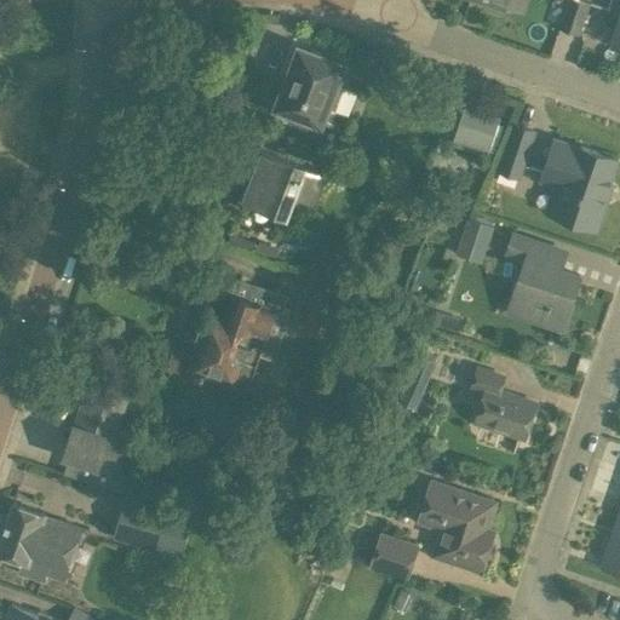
[(581,0),(567,0),(567,3),(558,28),(579,34),(590,3),(581,0)]
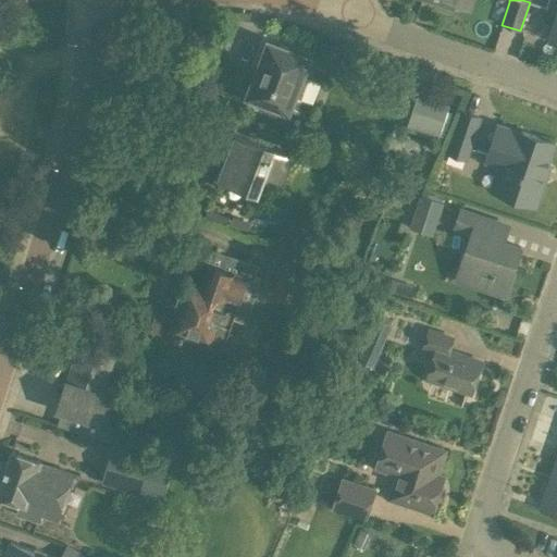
[(556,12),(555,12),(552,24),(543,22),(540,36),(547,37),(545,41),(556,45),(556,12)]
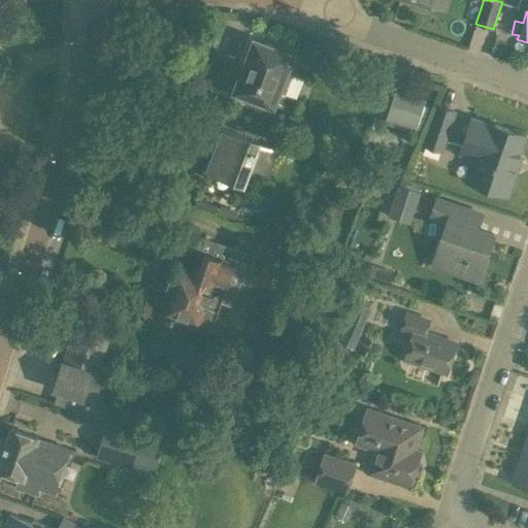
[(204,13),(192,13),(192,28),(204,28),(204,13)]
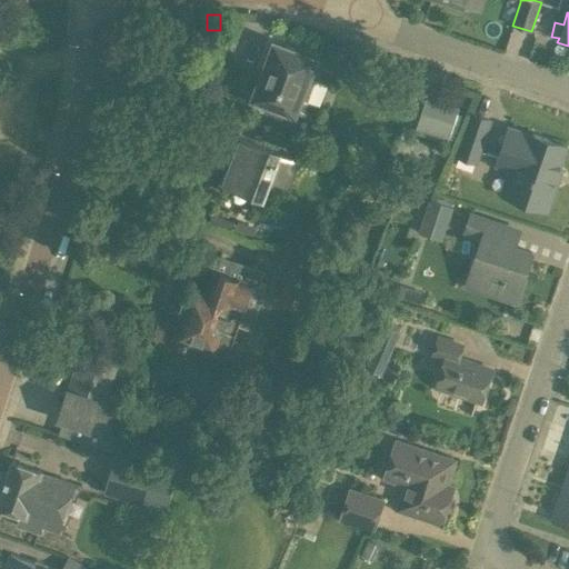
[(297,47),(295,51),(275,43),(260,80),(256,78),(250,95),(253,96),(253,98),(293,113),(315,59),(303,55),(306,50),(297,47)]
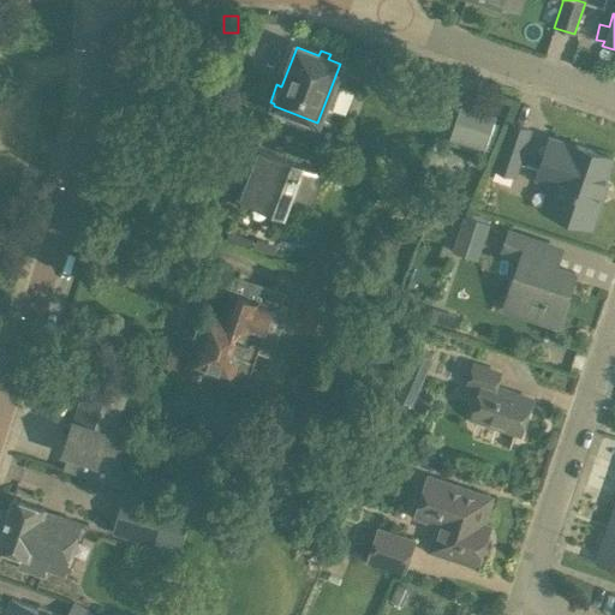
[(496,115),(461,103),(448,143),(483,155),(496,115)]
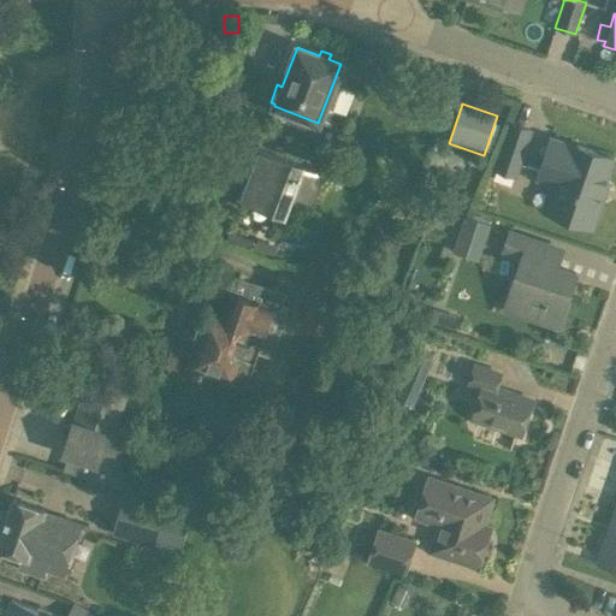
[(510,122),(493,170),(516,177),(532,129),(510,122)]
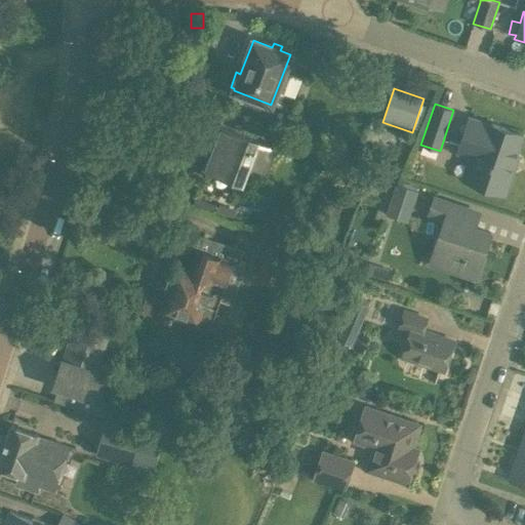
[(503,193),(512,168),(507,166),(511,155),(514,154),(520,134),(490,124),(489,126),(468,119),(456,152),(471,157),(462,179),(503,193)]
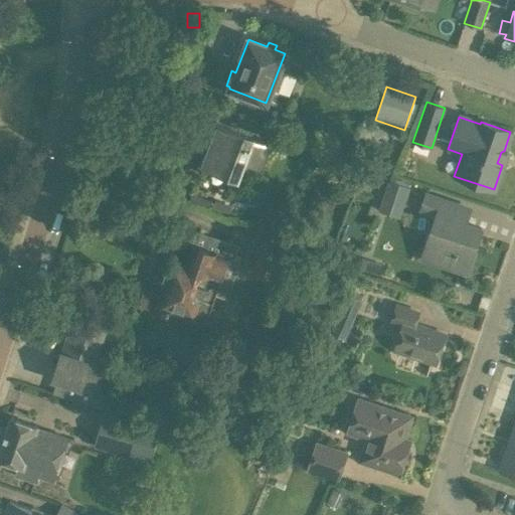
[(200,167),(236,180),(241,167),(260,174),(271,146),(252,138),(251,140),(215,126),(200,167)]
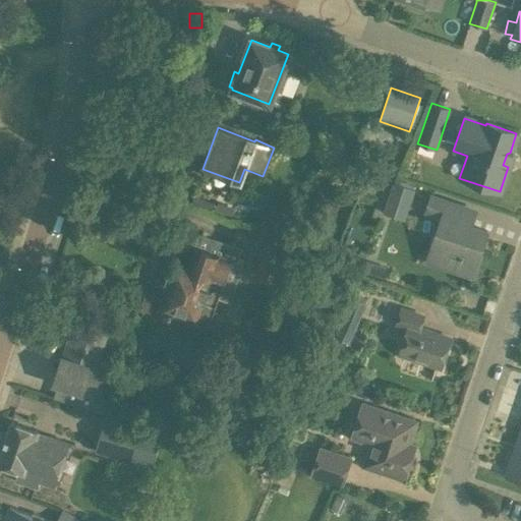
[(405,220),(415,189),(392,181),(382,212),(405,220)]
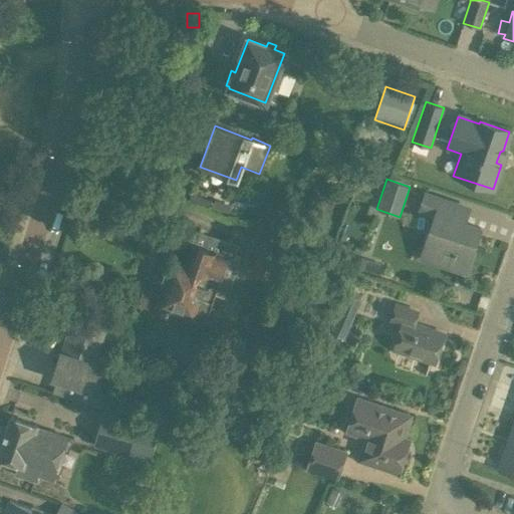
[(208,209),(211,201),(198,195),(199,191),(189,187),(184,200),(208,209)]
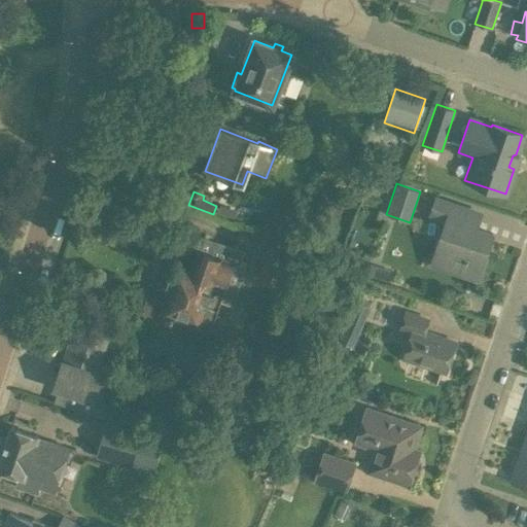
[(477,280),(491,235),(477,230),(483,211),(435,195),(428,215),(446,220),(430,265),(477,280)]
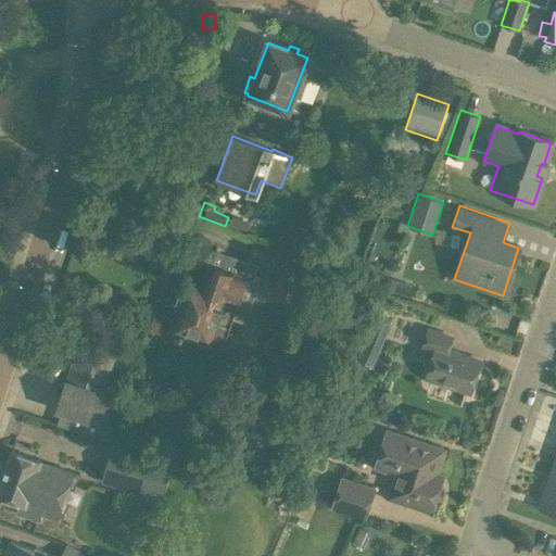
[(301,227),(293,249),(318,258),(326,237),(301,227)]
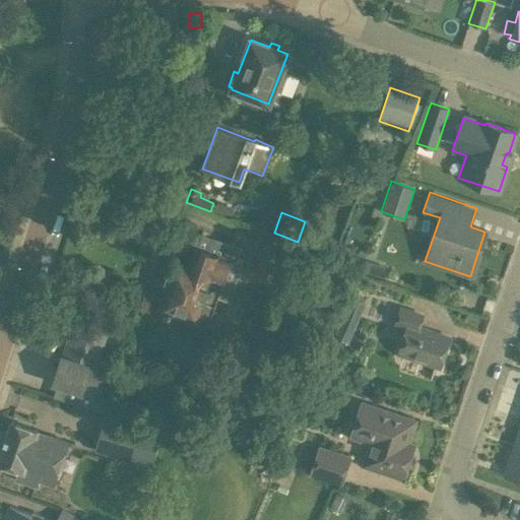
[(173,263),(171,266),(234,288),(244,258),(238,256),(236,260),(231,259),(235,246),(198,234),(187,267),(173,263)]
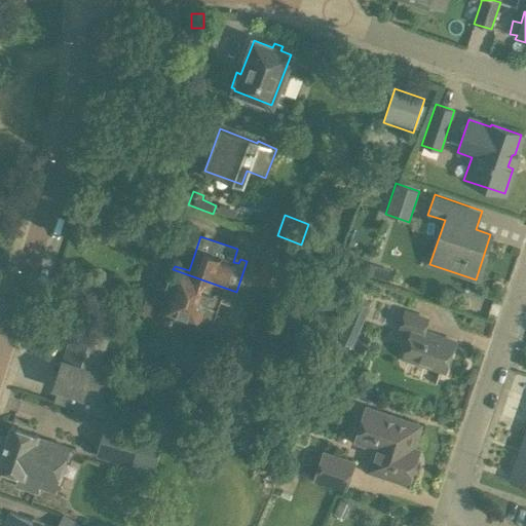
[(258,273),(280,280),(292,249),(269,240),(258,273)]
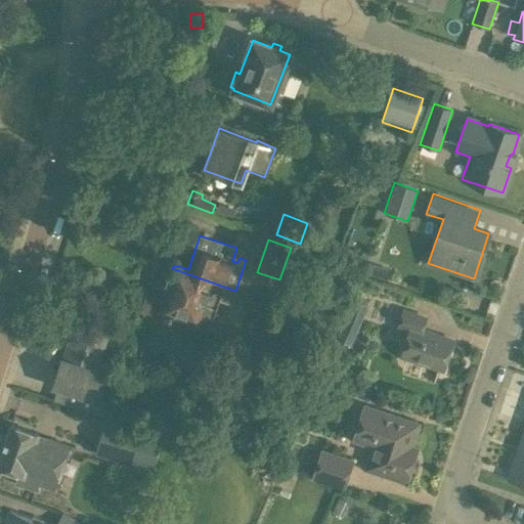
[(388,272),(367,265),(364,272),(386,280),(388,272)]
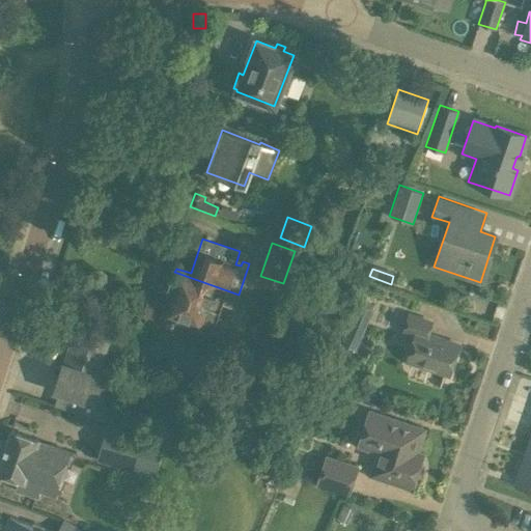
[(234,308),(239,295),(174,272),(160,314),(174,319),(175,316),(213,329),(222,304),(234,308)]
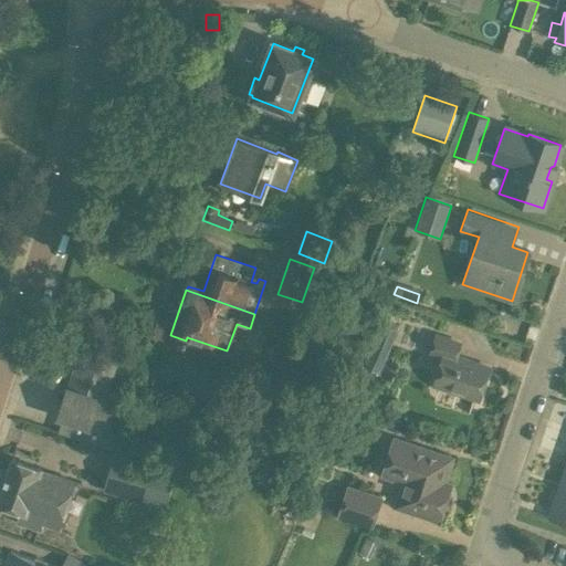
[(387,350),(397,329),(384,324),(374,345),(387,350)]
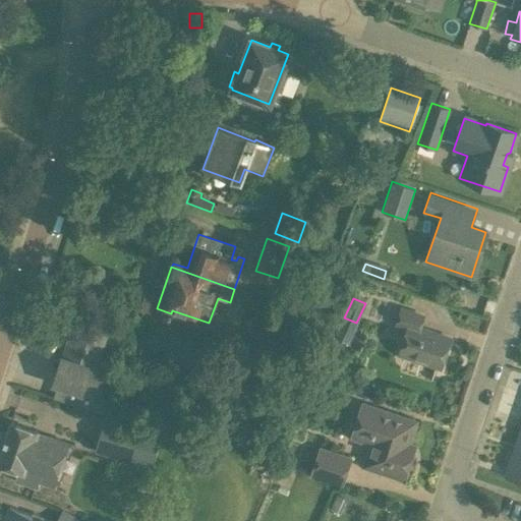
[(441,367),(450,338),(419,328),(425,314),(400,305),(394,326),(405,329),(397,352),(441,367)]
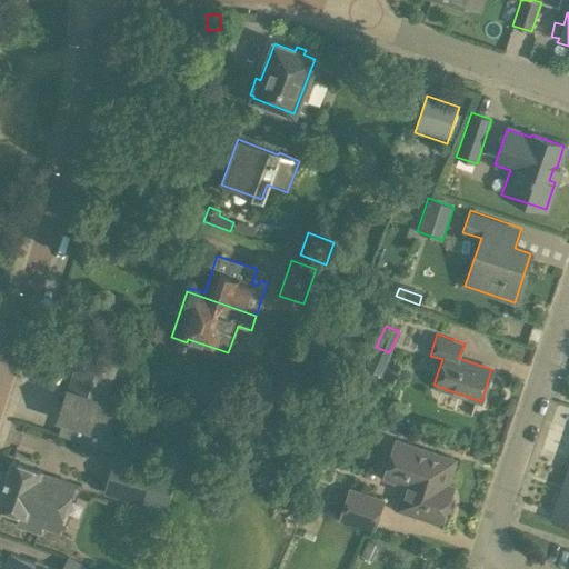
[(68,389),(58,418),(63,419),(59,433),(111,450),(116,436),(108,433),(117,406),(106,401),(119,360),(108,357),(80,348),(78,357),(69,385),(67,389),(68,389)]
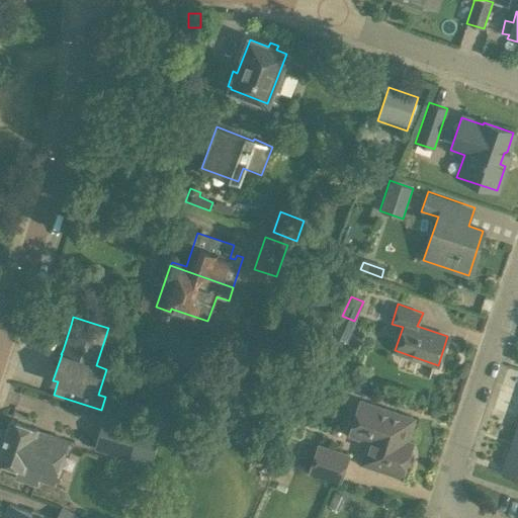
[(313,390),(320,392),(322,386),(327,389),(331,377),(318,373),(313,390)]
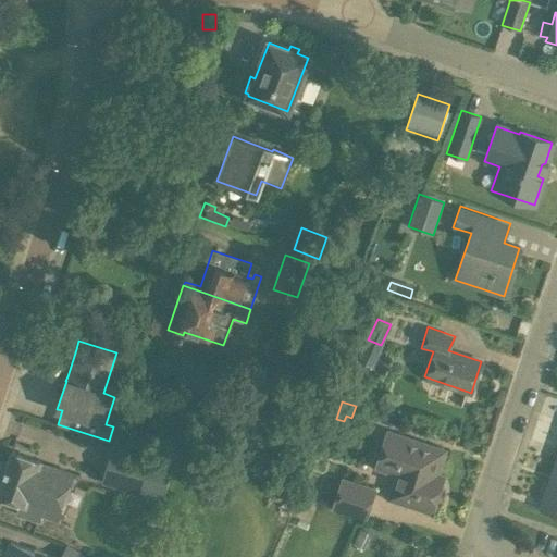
[(387,496),(411,504),(412,502),(431,508),(442,475),(436,473),(444,450),(387,431),(375,465),(395,473),(387,496)]
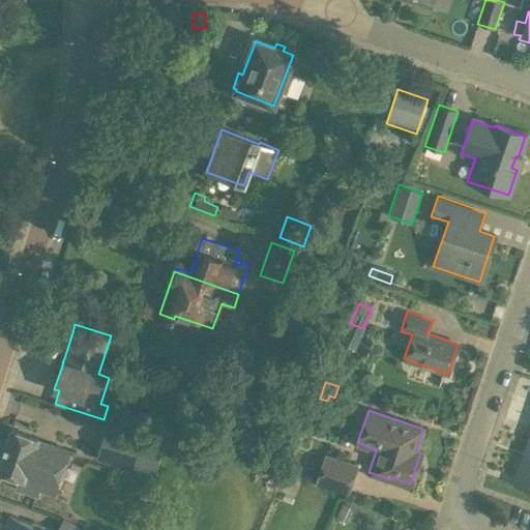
[(107,424),(96,460),(154,476),(165,441),(107,424)]
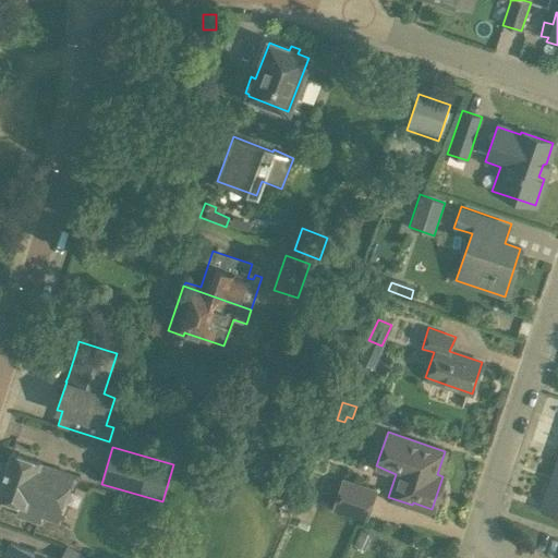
[(12,451),(0,484),(0,497),(19,504),(15,514),(39,523),(41,518),(58,523),(74,473),(39,461),(12,451)]
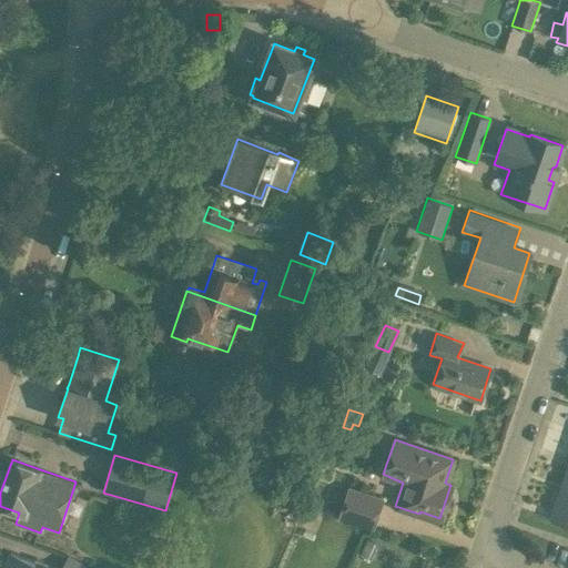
[(348,486),(338,518),(374,530),(384,498),(348,486)]
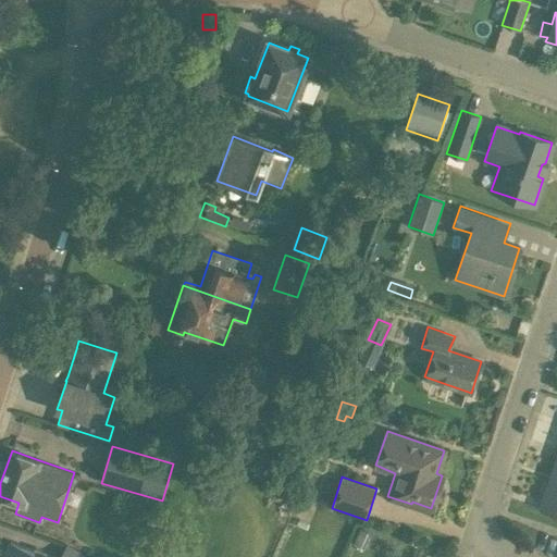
[(556,480),(549,478),(539,509),(556,515),(556,480)]
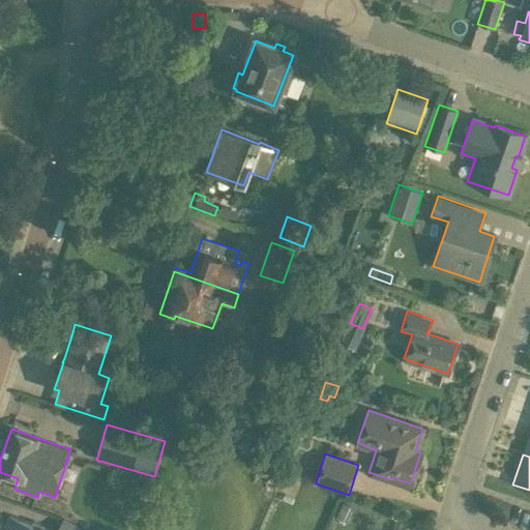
[(345,505),(337,522),(348,526),(354,509),(345,505)]
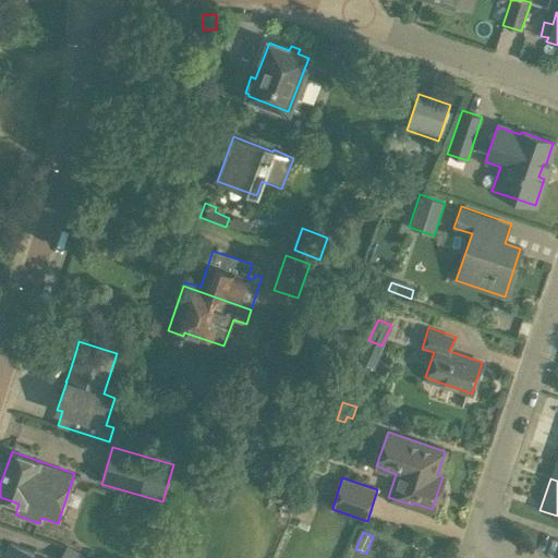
[(85,557),(67,546),(59,557),(55,557),(10,543),(3,557),(85,557)]
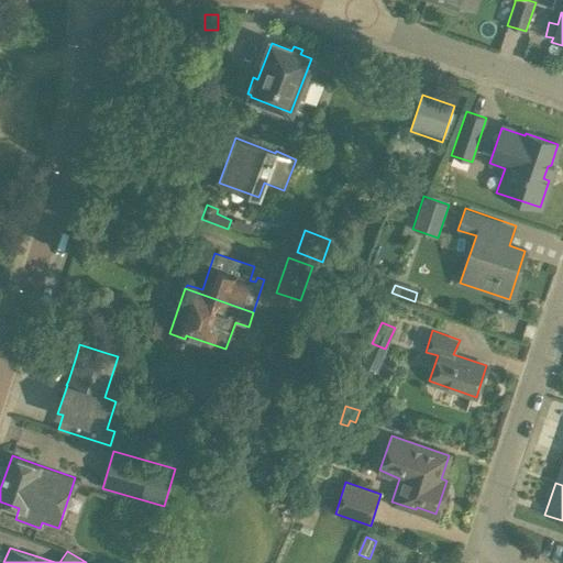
[(404,553),(399,562),(411,562),(415,558),(404,553)]
